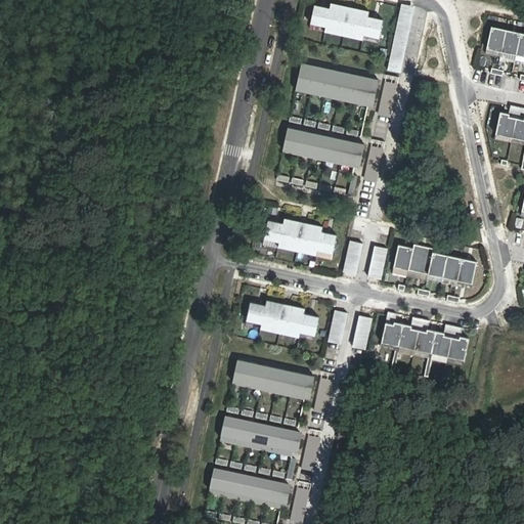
[(315,4),(311,23),(326,27),(365,35),(380,38),(384,19),(369,16),(370,11),(354,7),(352,16),(345,15),(348,6),(332,2),(330,8),(315,4)]
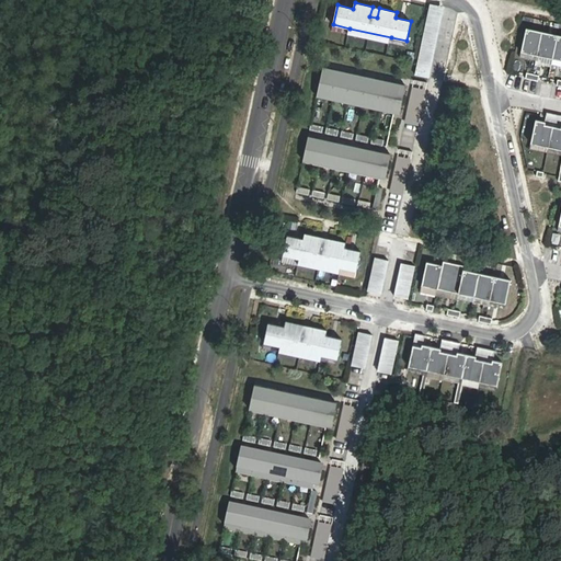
[(427,77),(443,6),(431,3),(415,75),(427,77)]
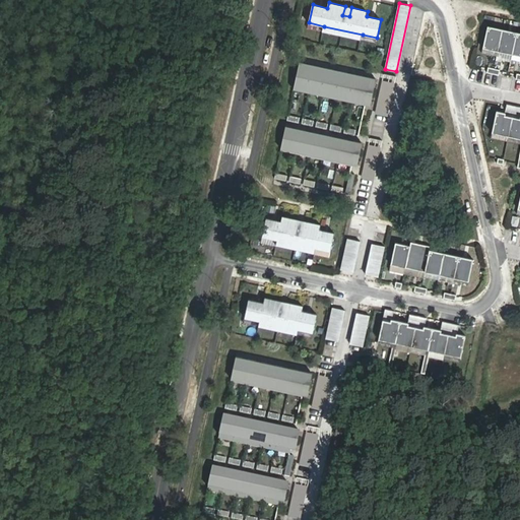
[(349,16),(351,7),(345,6),(342,15),(349,16)]
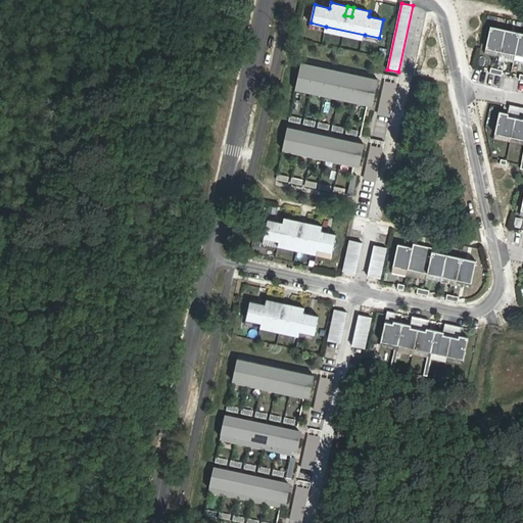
[(364,40),(365,35),(326,27),(325,32),(364,40)]
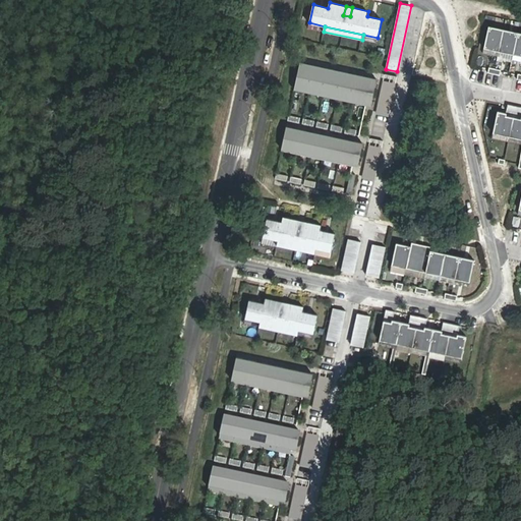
[(484,48),(520,55),(520,33),(489,26),(484,48)]
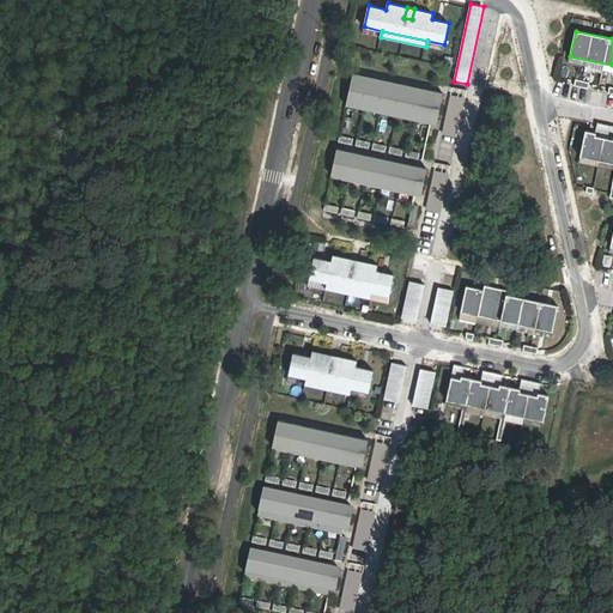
[(436,125),(443,93),(353,73),(347,99),(431,119),(430,123),(436,125)]
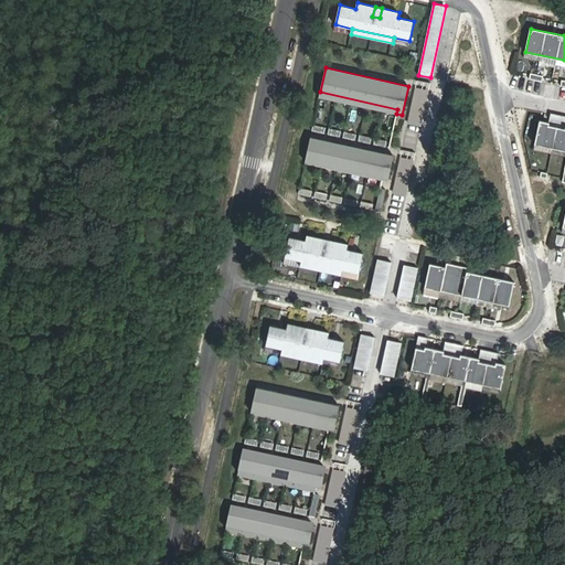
[(423,125),(427,89),(414,87),(409,123),(423,125)]
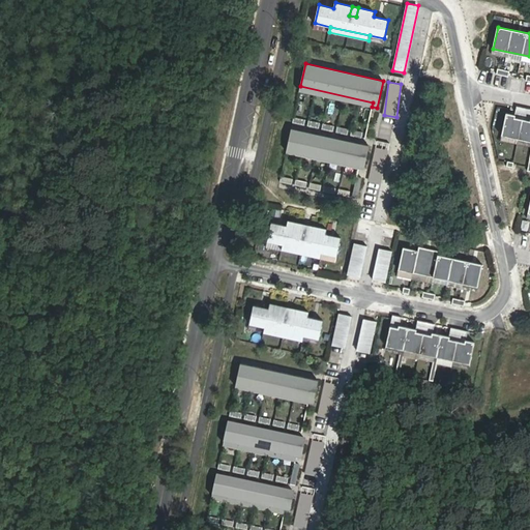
[(300,86),(299,91),(372,107),(373,102),(300,86)]
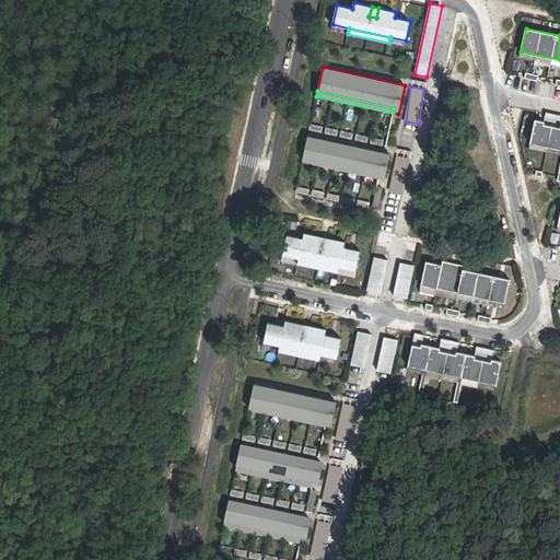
[(535,119),(531,143),(559,149),(559,115),(546,112),(545,121),(535,119)]
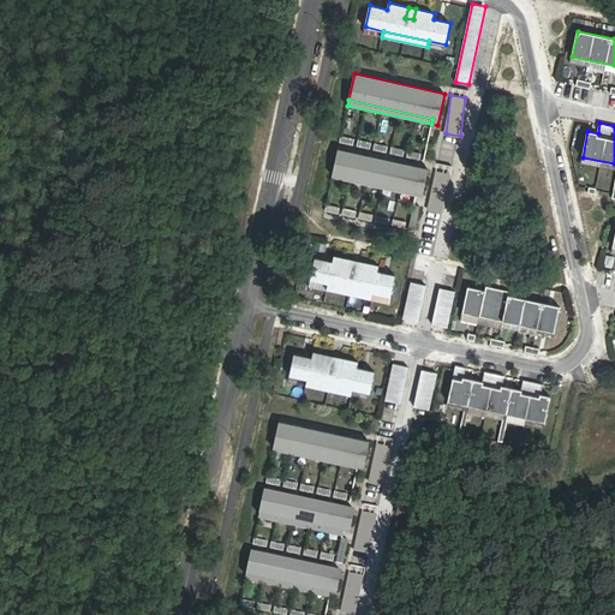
[(338,149),(333,175),(417,193),(423,195),(428,169),(338,149)]
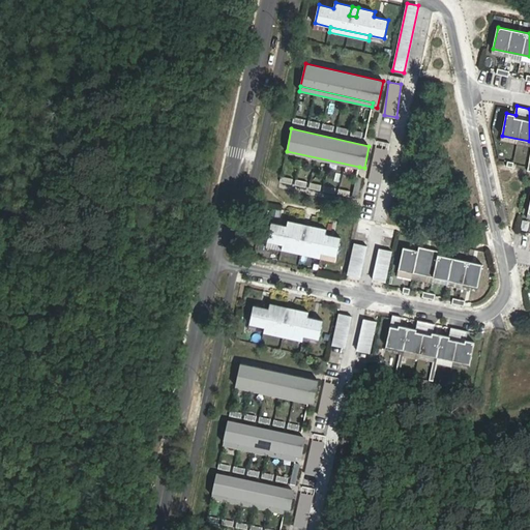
[(383,182),(386,149),(374,147),(370,181),(383,182)]
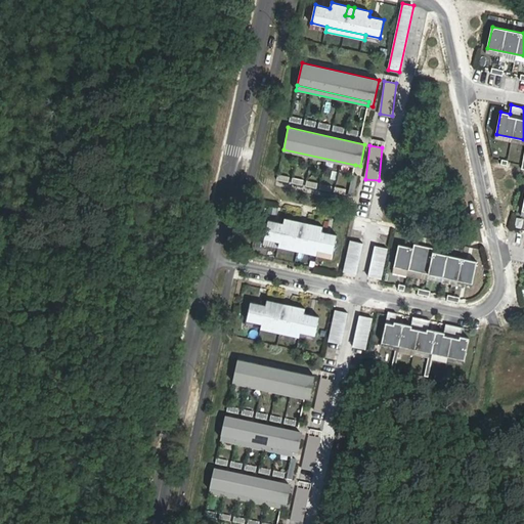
[(494,157),(503,158),(504,148),(495,147),(494,157)]
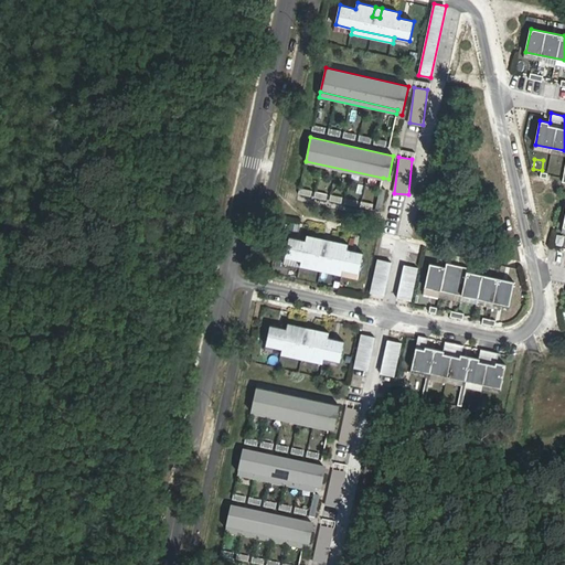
[(306,161),(306,163),(383,180),(383,178),(306,161)]
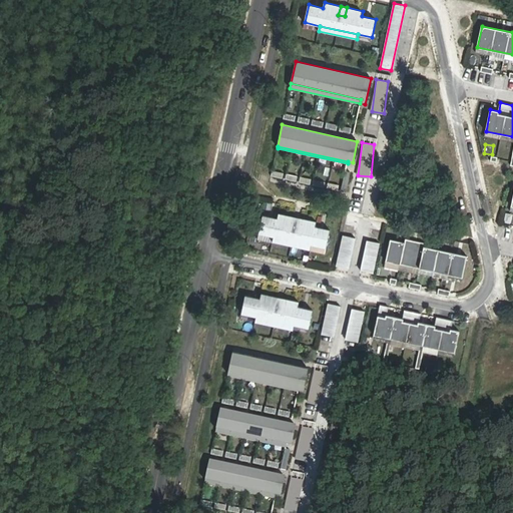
[(263,215),(259,233),(274,236),(312,244),(327,247),(330,229),(316,226),(317,221),(301,217),(299,226),(293,225),(295,216),(279,213),(278,218),(263,215)]
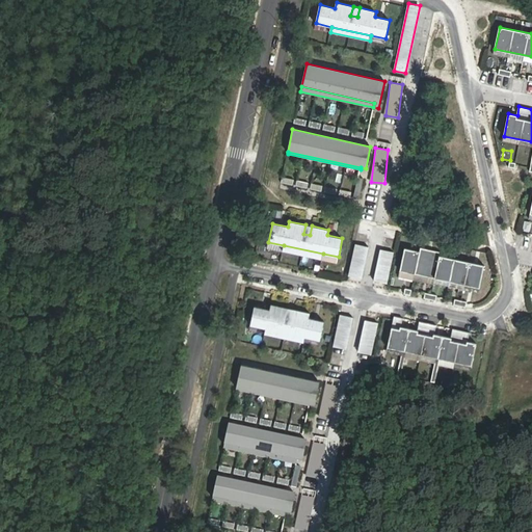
[(312,225),(306,224),(303,234),(310,235),(312,225)]
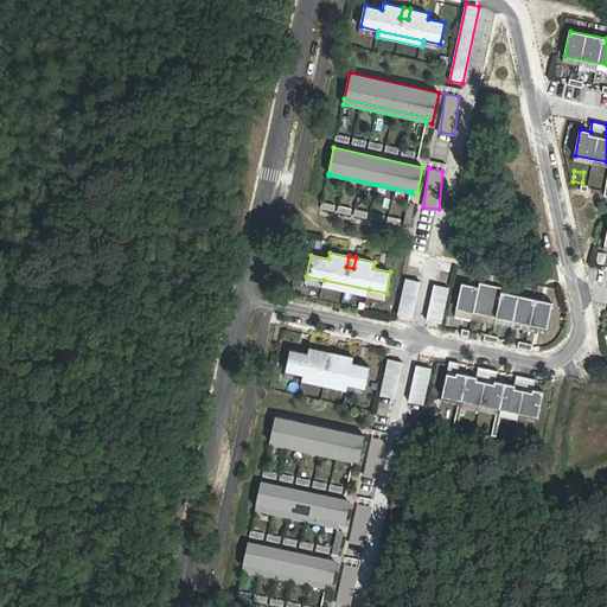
[(588,285),(598,286),(599,269),(589,268),(588,285)]
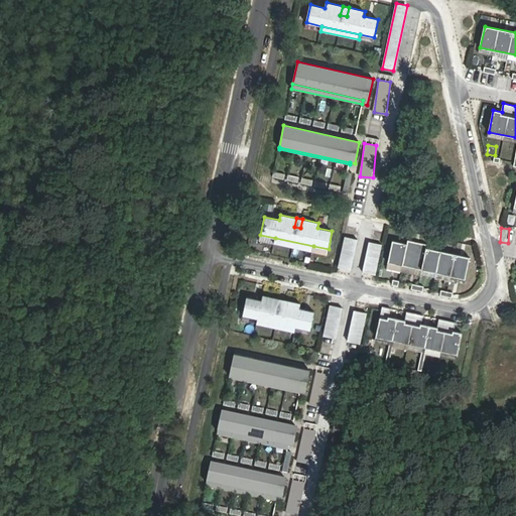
[(340,259),(351,261),(356,239),(345,236),(340,259)]
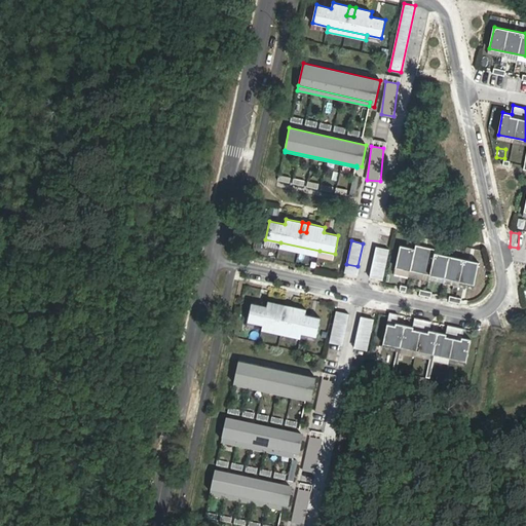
[(320,251),(280,242),(279,248),(318,256),(320,251)]
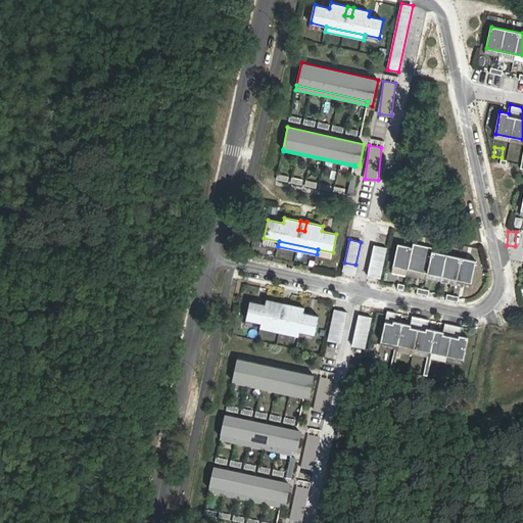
[(397,244),(393,266),(472,283),(476,260),(432,251),(433,247),(414,243),(413,247),(397,244)]
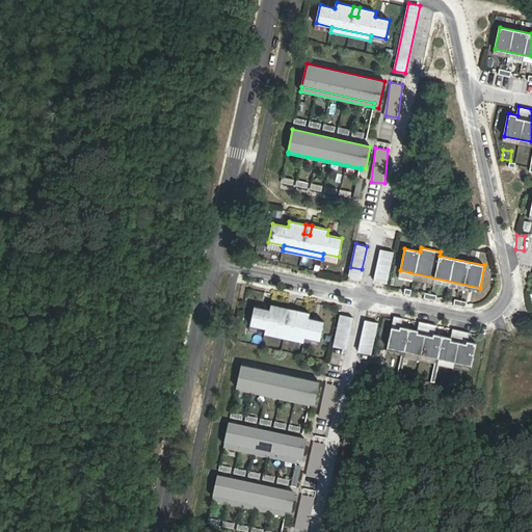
[(377,272),(389,275),(394,253),(382,249),(377,272)]
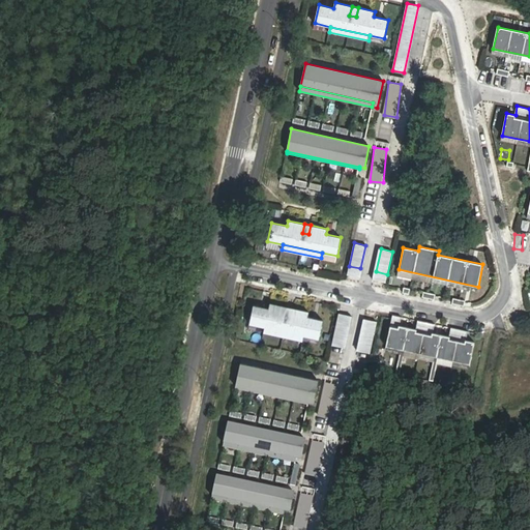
[(347,274),(360,277),(362,268),(360,268),(349,266),(347,274)]
